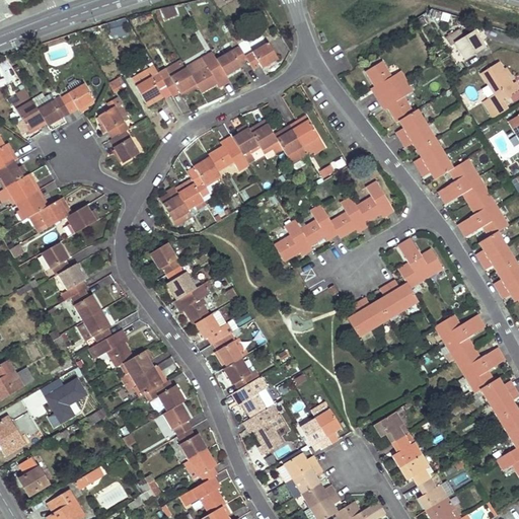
[(474,30),(465,36),(461,29),(447,39),(451,46),(456,42),(466,59),(486,48),(474,30)]
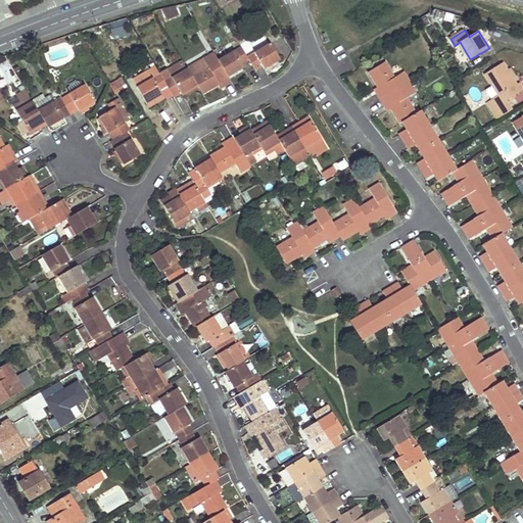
[(256,42),(244,49),(247,56),(260,49),(256,42)]
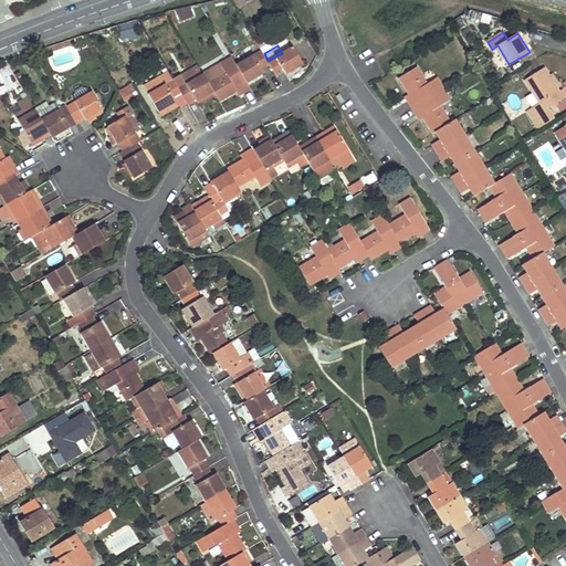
[(282,53),(268,61),(271,65),(276,75),(284,71),(286,74),(303,64),(293,46),(282,53)]
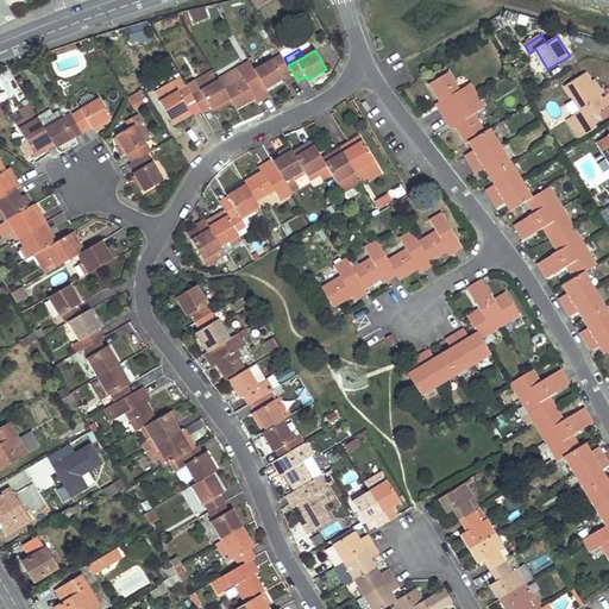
[(282,54),(255,70),(265,89),(284,79),(283,75),(292,70),(288,66),(284,57),(282,54)]
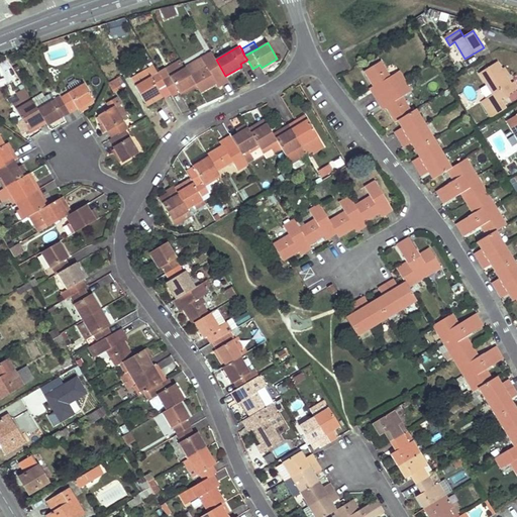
[(203,59),(187,68),(191,76),(195,83),(198,87),(201,92),(216,84),(220,81),(222,85),(228,82),(225,76),(216,60),(212,53),(203,58),(203,59)]
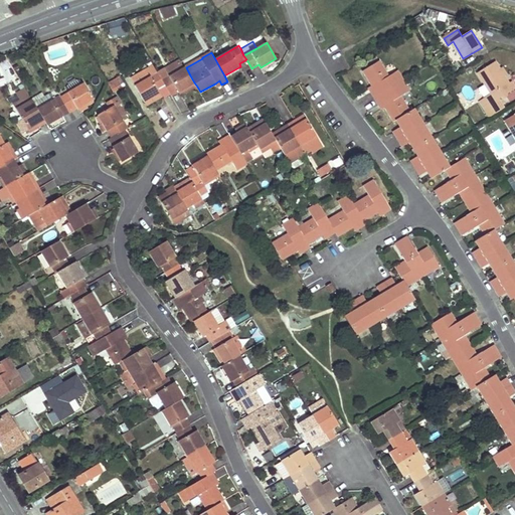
[(179,60),(158,72),(163,80),(184,68),(179,60)]
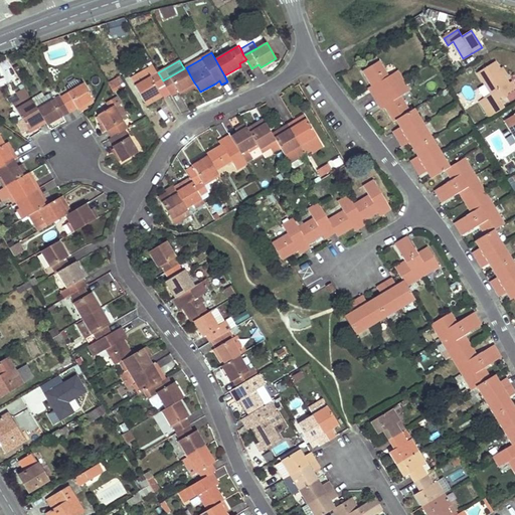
[(497,60),(479,71),(492,95),(495,93),(499,100),(514,89),(514,84),(513,81),(510,83),(505,74),(501,67),(497,60)]
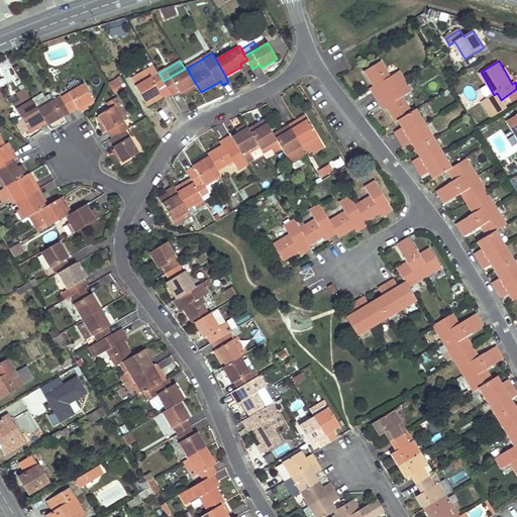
[(382,62),(365,72),(374,86),(376,90),(372,92),(376,99),(405,81),(399,71),(391,76),(382,62)]
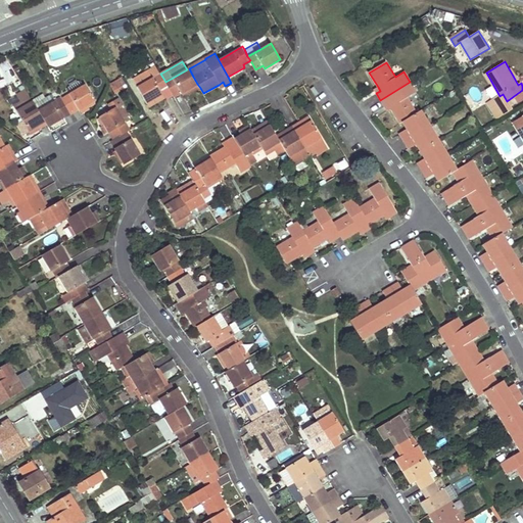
[(187,69),(165,82),(169,87),(175,97),(182,93),(197,84),(193,77),(189,68),(187,69)]
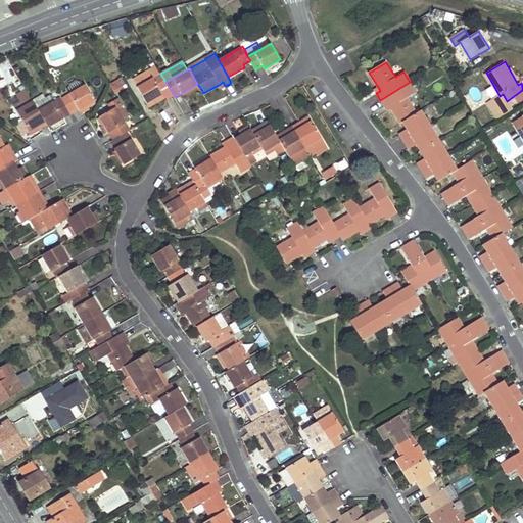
[(160,74),(137,87),(146,103),(162,94),(160,91),(169,87),(165,82),(160,74)]
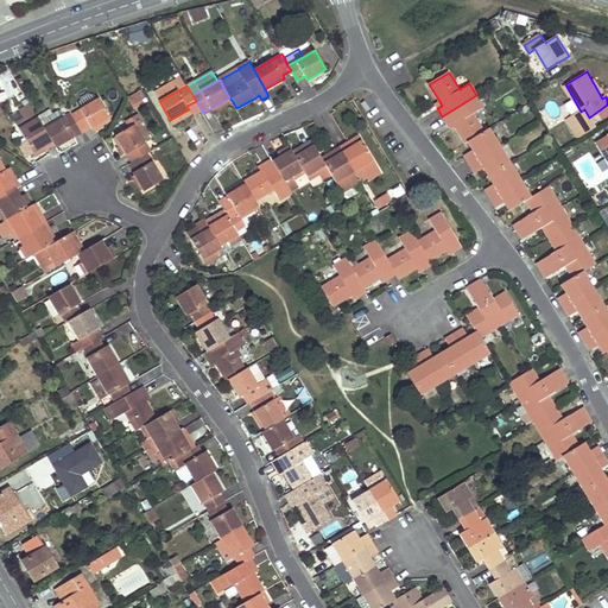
[(139,92),(128,99),(132,103),(141,97),(139,92)]
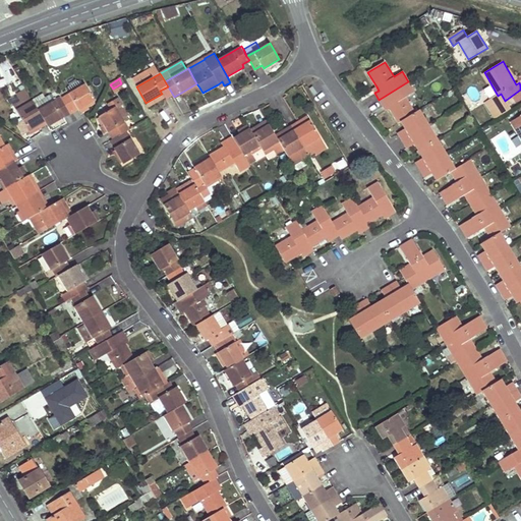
[(82,85),(80,81),(78,81),(68,87),(67,89),(70,94),(82,85)]
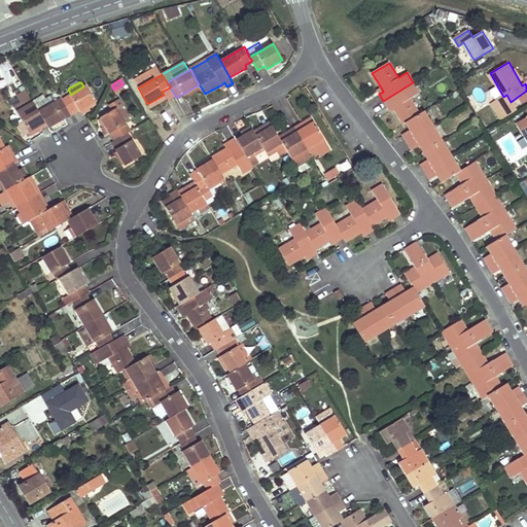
[(413,82),(383,101),(388,108),(391,105),(394,109),(403,125),(406,124),(409,121),(421,114),(412,98),(419,93),(413,82)]
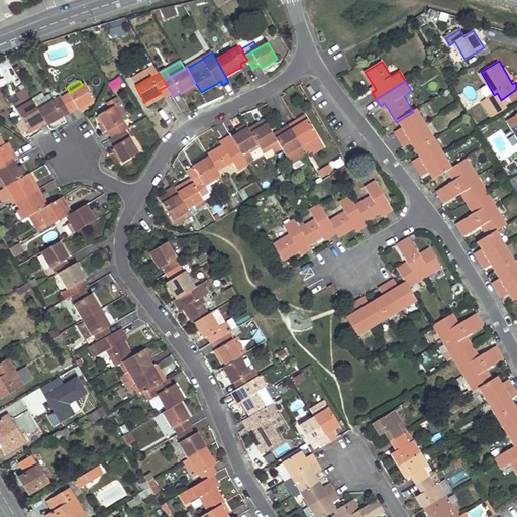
[(195,83),(180,92),(183,96),(198,87),(195,83)]
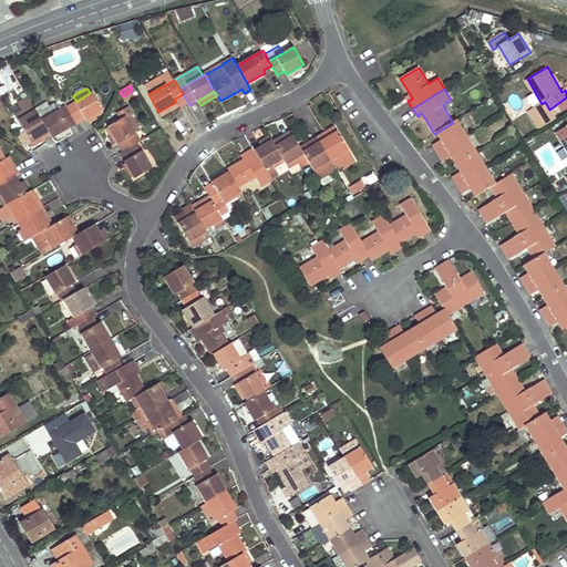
[(103,110),(93,92),(90,93),(76,102),(68,106),(76,121),(83,116),(85,120),(86,120),(94,114),(103,110)]
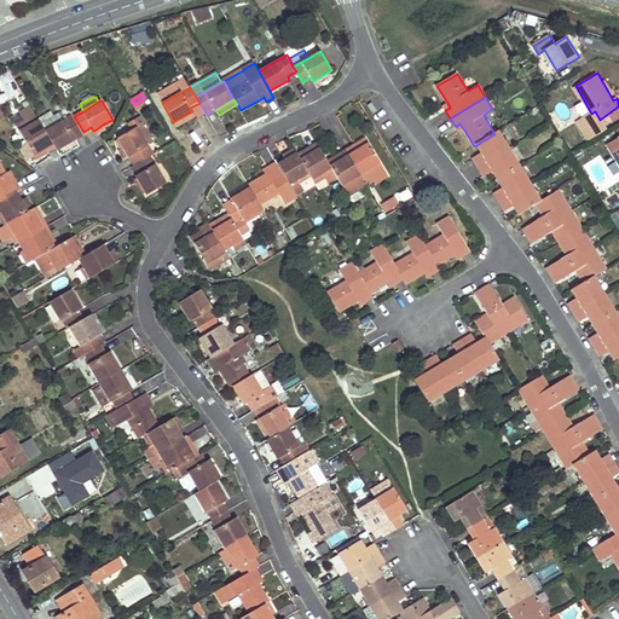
[(73,115),(46,131),(50,137),(55,144),(57,150),(76,140),(75,137),(84,132),(74,116),(73,115)]
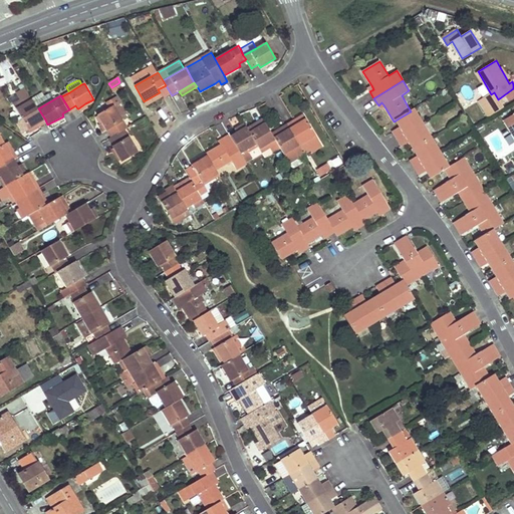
[(24,101),(14,106),(30,133),(40,126),(38,123),(34,117),(41,113),(38,108),(32,98),(26,102),(24,101)]
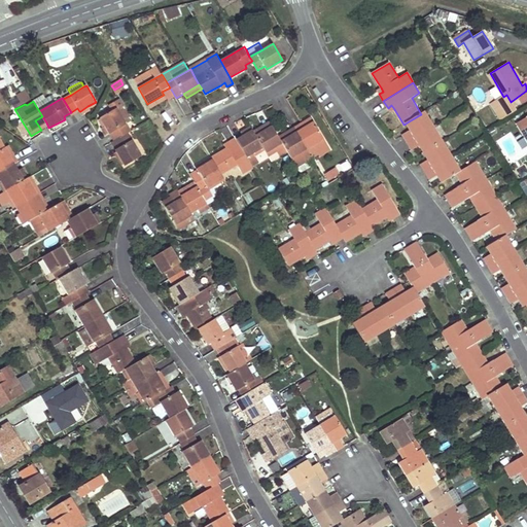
[(123,105),(117,108),(127,124),(132,120),(123,105)]
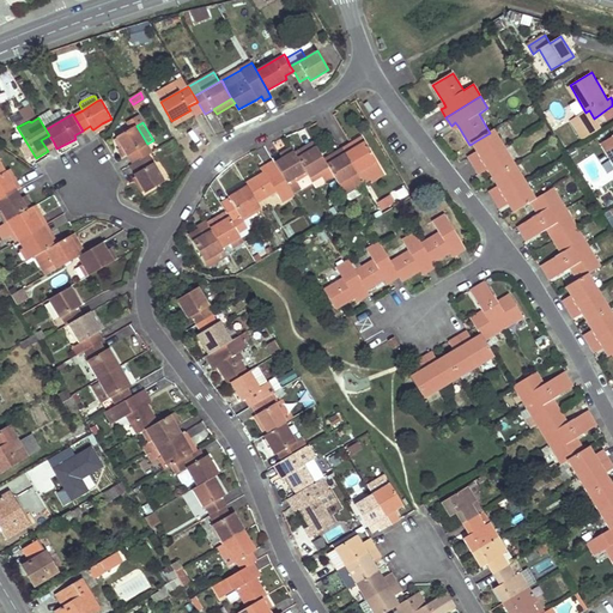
[(137,126),(116,138),(122,146),(127,156),(129,155),(134,163),(133,163),(138,173),(134,175),(146,193),(165,182),(149,155),(152,152),(147,144),(137,126)]
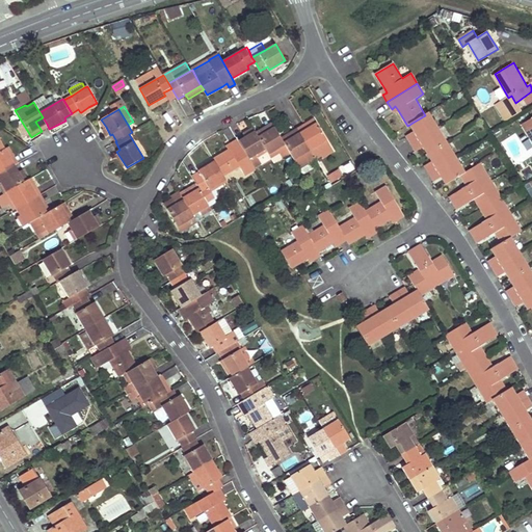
[(425,115),(413,123),(417,130),(414,131),(406,136),(411,143),(439,127),(429,113),(425,115)]
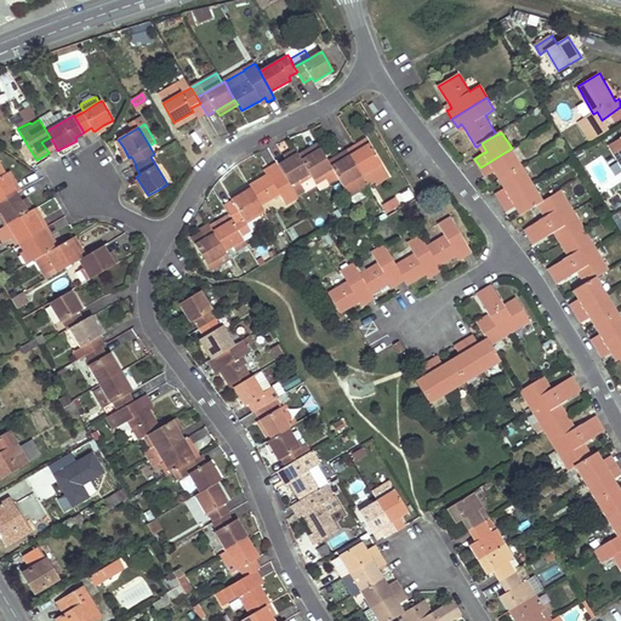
[(50,137),(41,142),(46,149),(55,144),(50,137)]
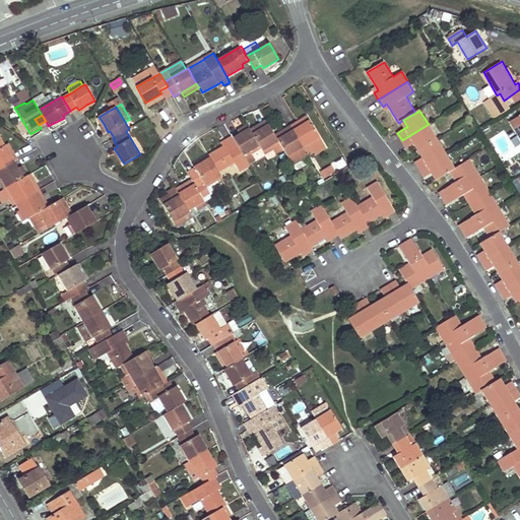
[(519,115),(511,120),(519,135),(519,115)]
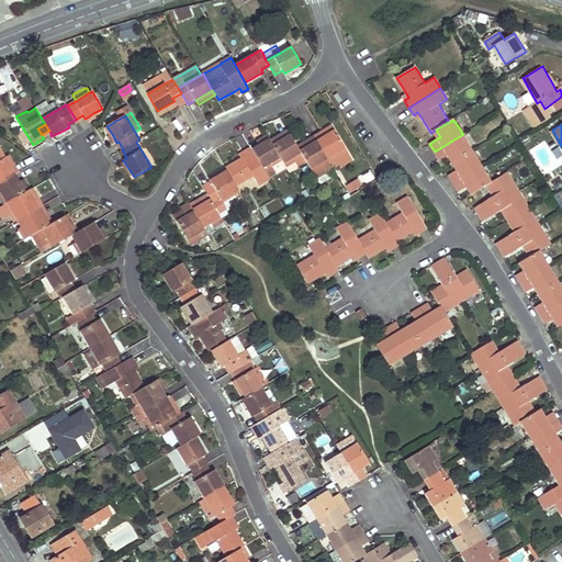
[(352,159),(333,125),(323,132),(325,135),(327,141),(321,145),(328,159),(334,168),(340,164),(341,166),(352,159)]
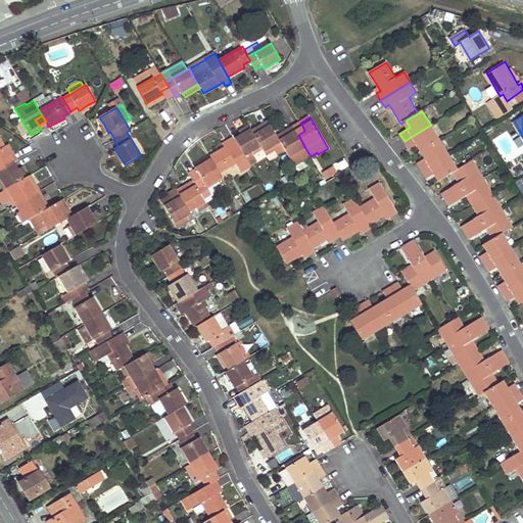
[(268,122),(262,125),(266,133),(273,129),(268,122)]
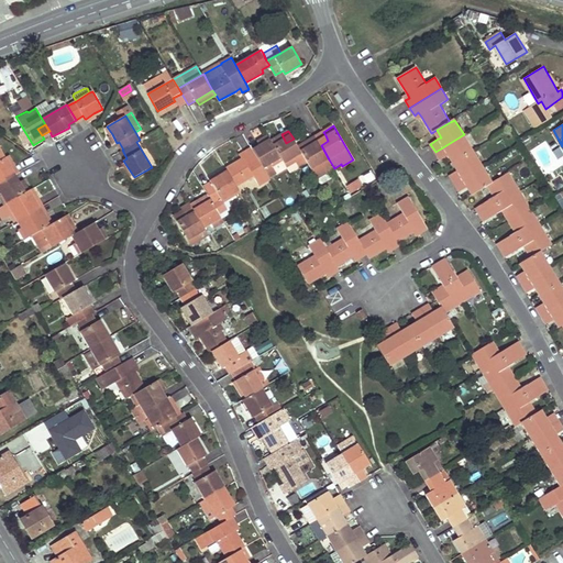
[(112,134),(107,138),(112,146),(117,143),(112,134)]
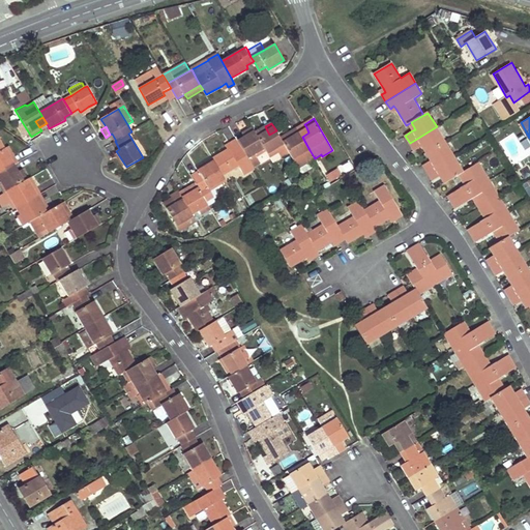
[(265,126),(256,133),(267,151),(269,157),(280,151),(277,148),(285,144),(280,137),(276,130),(269,135),(265,126)]
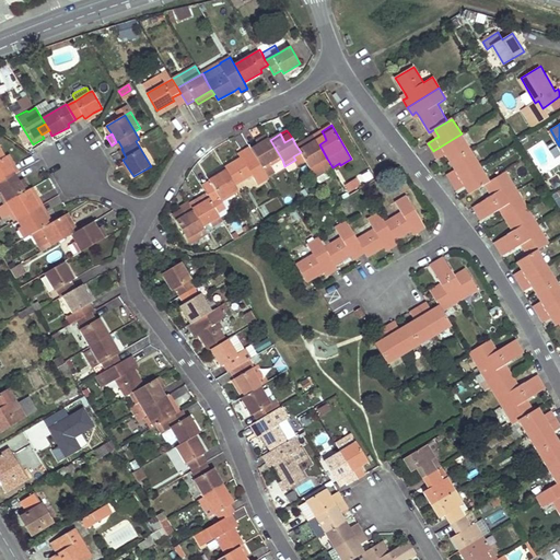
[(462,133),(433,151),(438,159),(445,154),(448,152),(453,161),(470,150),(462,133)]
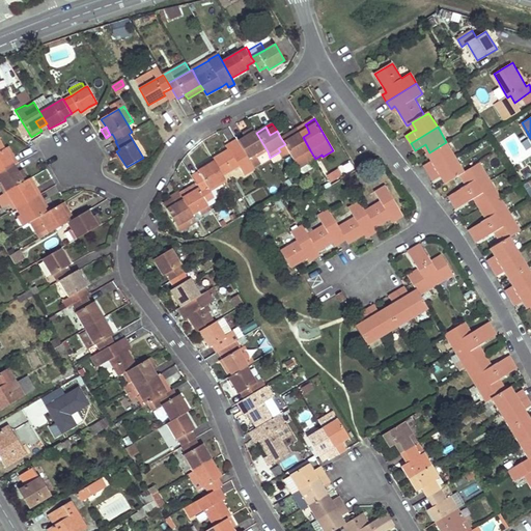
[(252,128),(242,134),(244,137),(247,141),(241,145),(249,159),(255,155),(257,158),(268,151),(256,133),(252,128)]
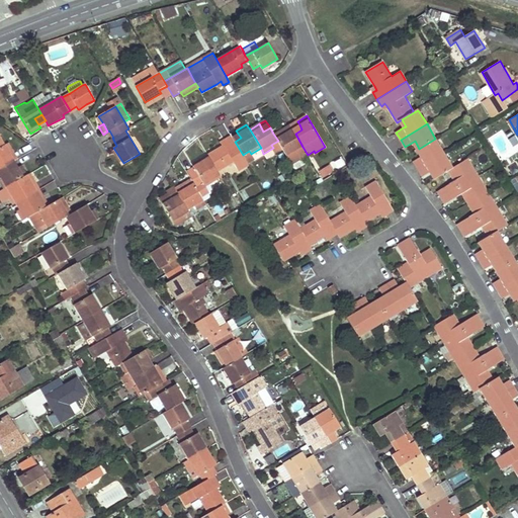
[(289,124),(283,128),(288,138),(295,134),(292,128),(289,124)]
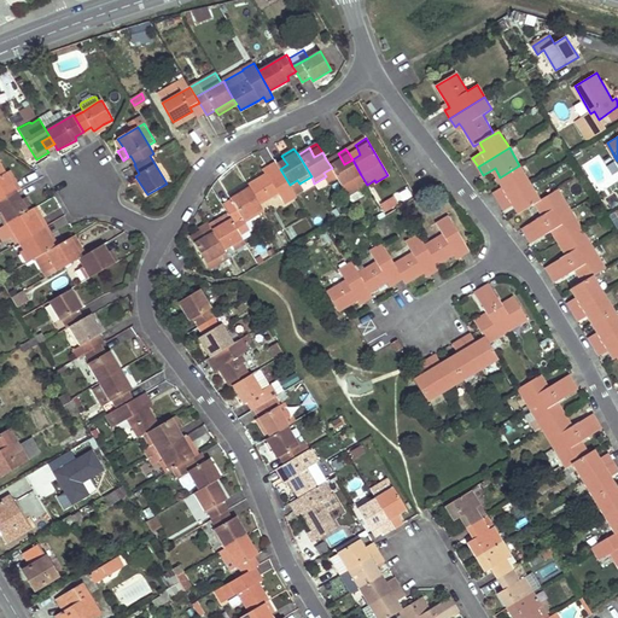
[(357,149),(349,153),(353,159),(360,155),(357,149)]
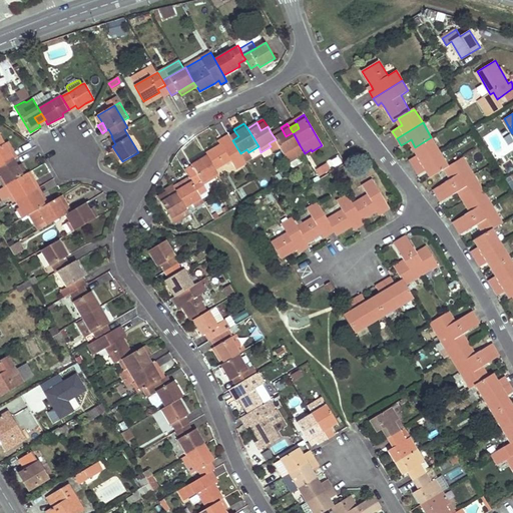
[(281,127),(271,132),(276,139),(290,163),(299,157),(294,148),(300,145),(293,132),(286,136),(281,127)]
